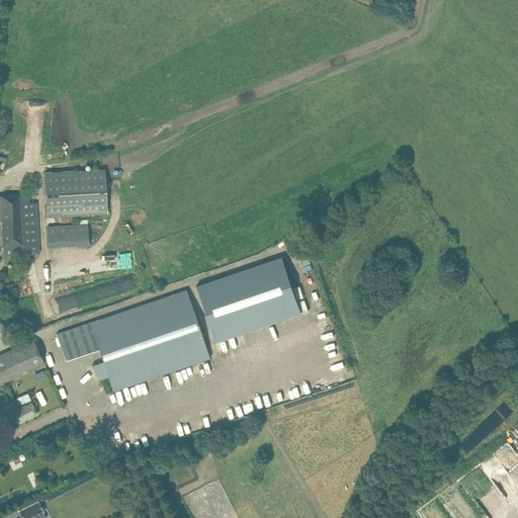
[(35,122),(40,103),(30,100),(25,120),(35,122)]
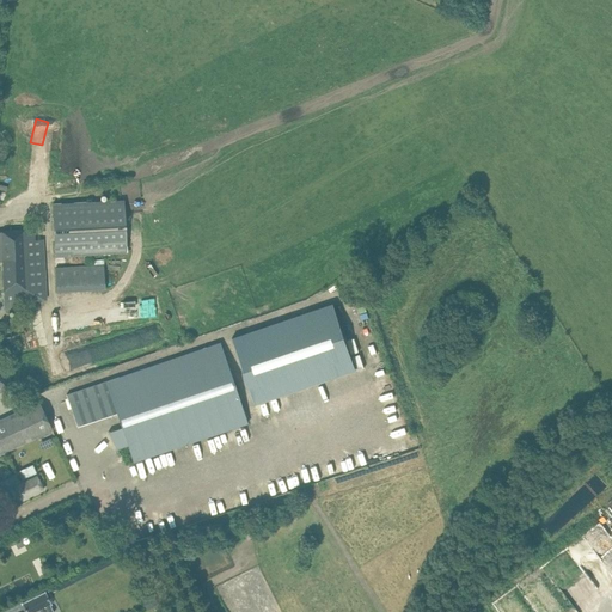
[(123,200),(53,204),(55,257),(127,254),(123,200)]
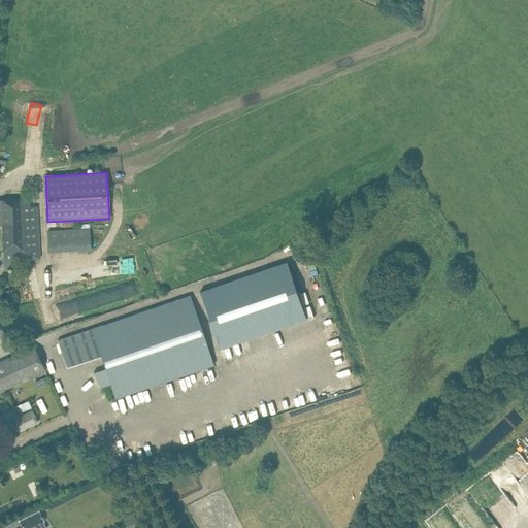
[(40,259),(37,194),(23,195),(23,192),(8,192),(9,198),(1,199),(0,198),(0,226),(2,227),(4,268),(22,267),(21,261),(37,260),(37,259),(40,259)]
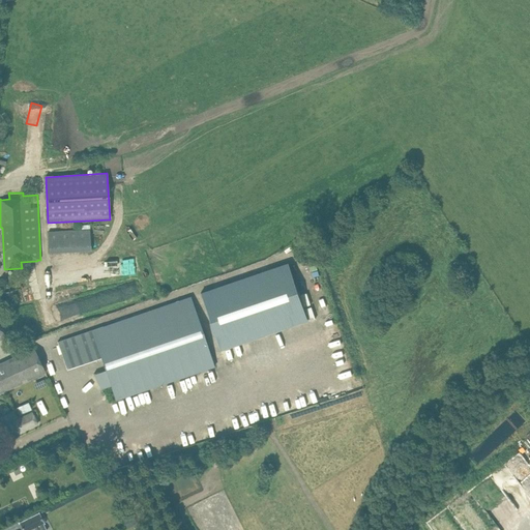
[(48,252),(89,249),(88,229),(47,231),(48,252)]
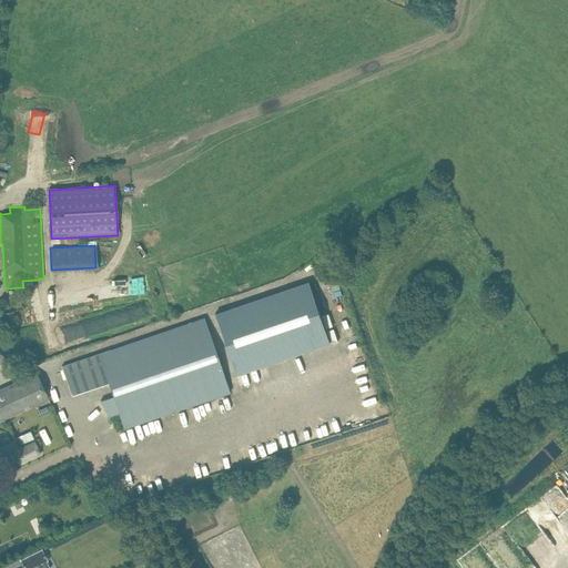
[(331,343),(310,282),(214,314),(235,375),(331,343)]
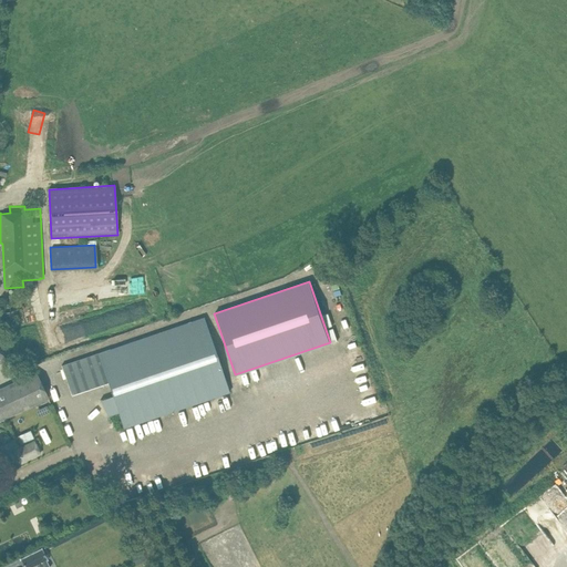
[(18,326),(14,311),(4,313),(7,321),(3,322),(4,327),(8,326),(8,329),(18,326)]
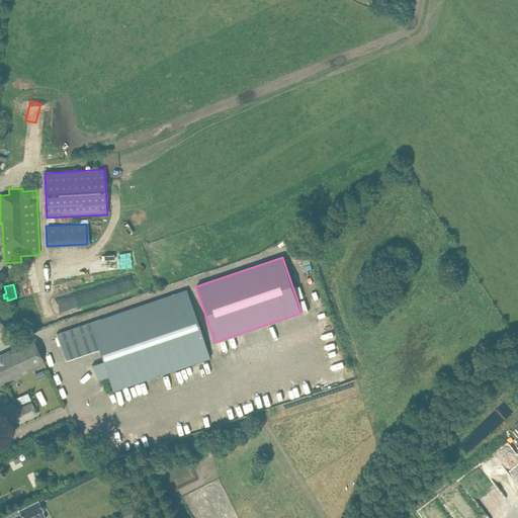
[(90,323),(56,334),(57,337),(60,346),(65,361),(98,349),(103,362),(108,377),(113,391),(209,358),(186,289),(90,323)]
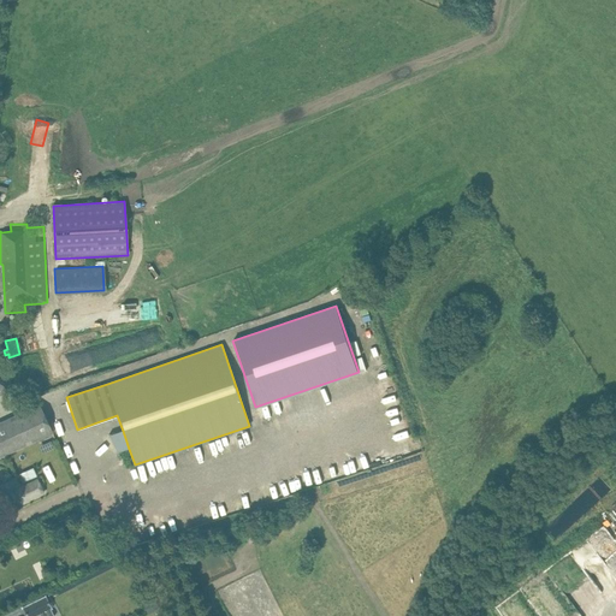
[(0,456),(53,432),(39,403),(0,421),(0,456)]
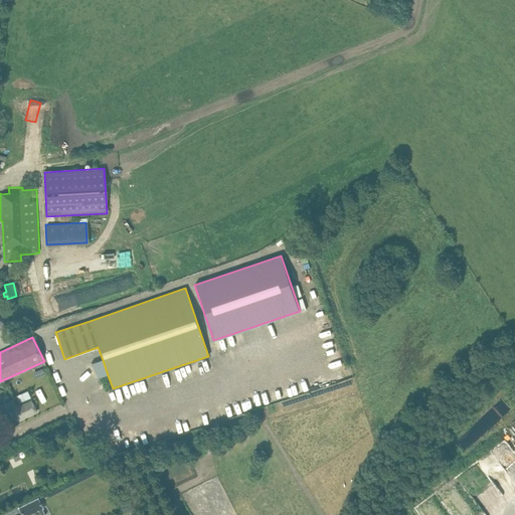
[(36,412),(31,400),(12,409),(17,420),(36,412)]
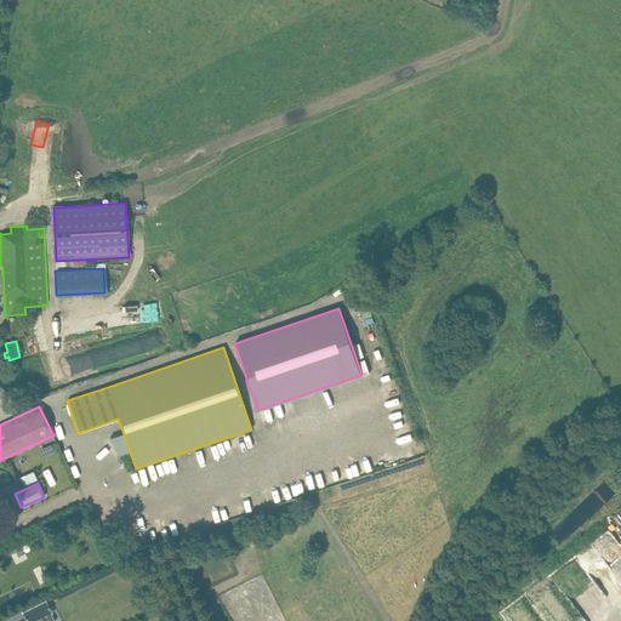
[(32,620),(52,611),(45,599),(22,610),(26,620),(32,620)]
